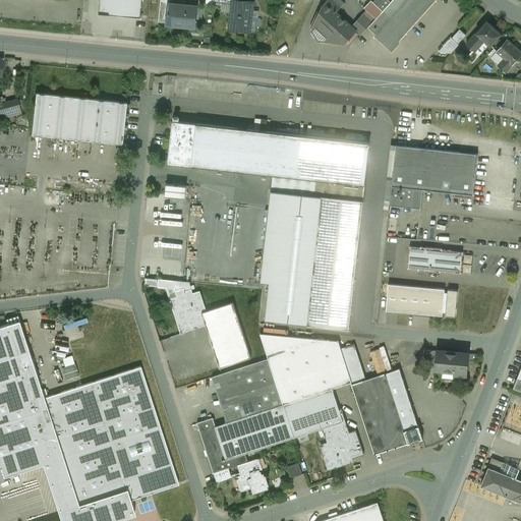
[(142,0),(100,0),(99,13),(140,17),(142,0)]
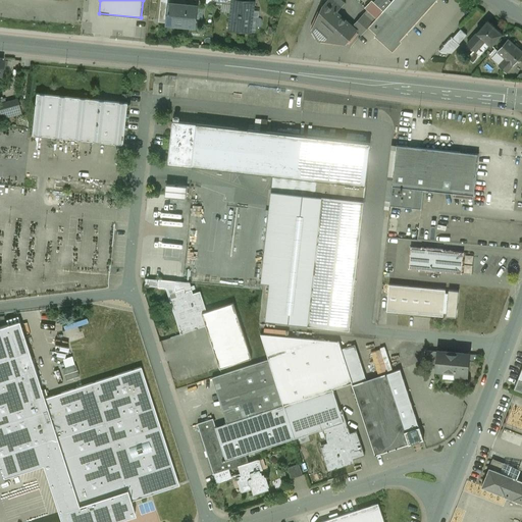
[(169,0),(160,0),(158,22),(166,23),(168,5),(169,5),(169,0)]
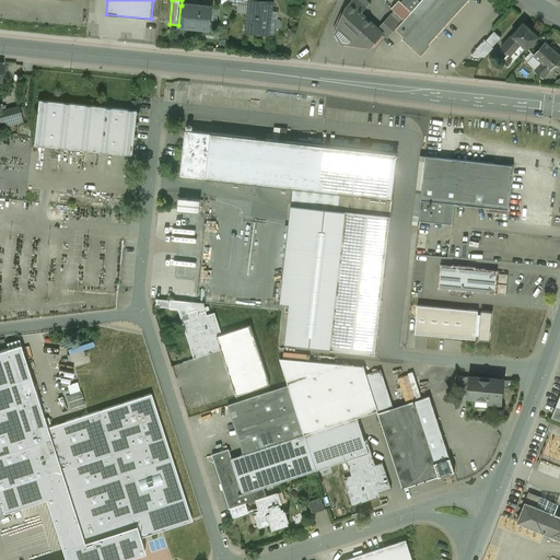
[(271,2),(251,0),(244,0),(245,1),(249,1),(246,33),(255,34),(268,35),(271,2)]
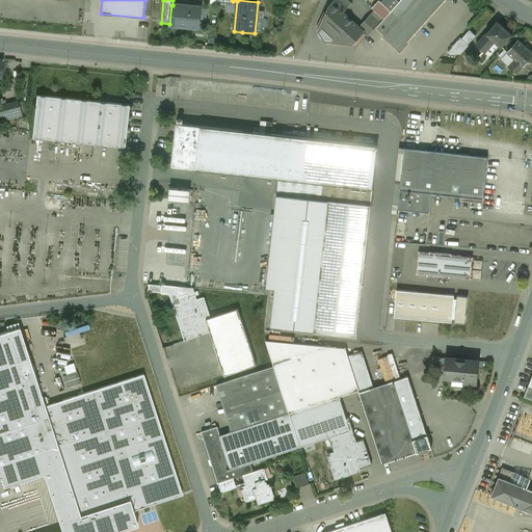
[(338,0),(335,0),(328,6),(318,30),(325,41),(353,44),(364,31),(360,28),(342,12),(347,7),(338,0)]
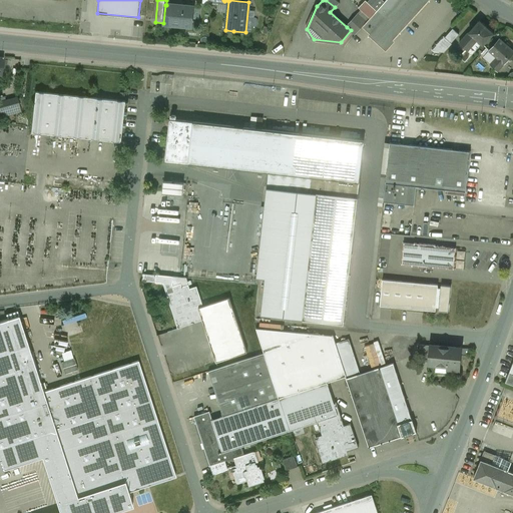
[(386,0),(366,22),(362,27),(380,43),(381,42),(385,45),(390,41),(391,42),(429,0),(386,0)]
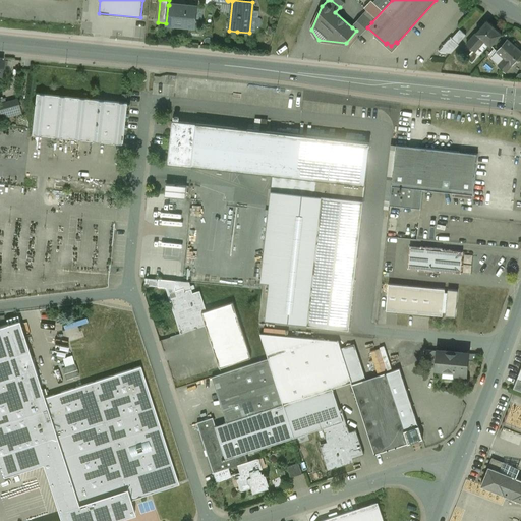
[(169,5),(168,5),(166,23),(166,24),(167,24),(167,23),(185,24),(185,26),(194,27),(196,7),(187,6),(186,7),(169,5)]
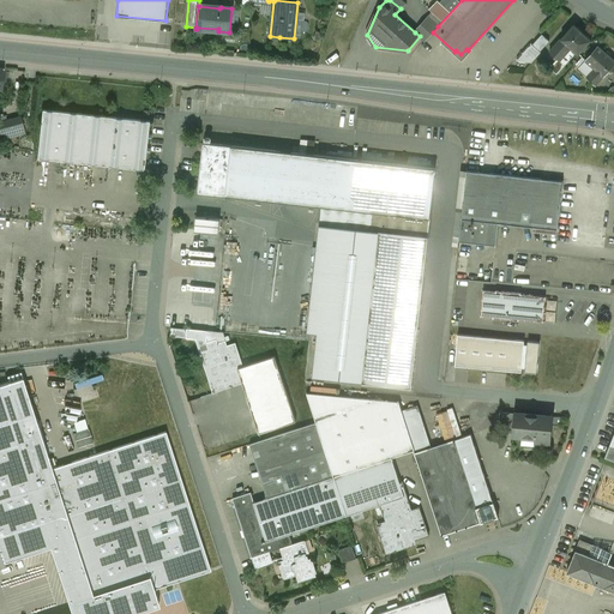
[(428,17),(415,32),(420,36),(425,41),(433,32),(438,26),(428,17)]
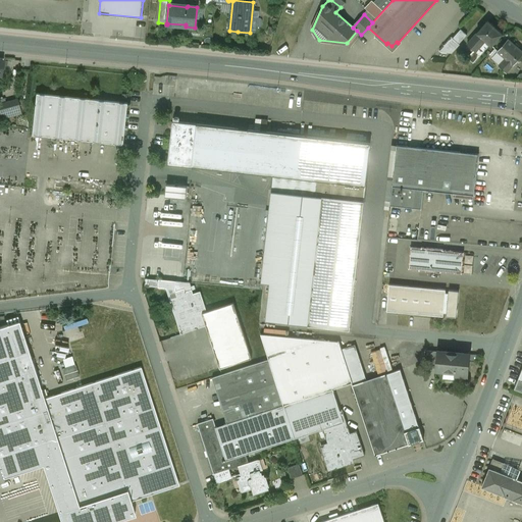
[(486,21),(466,44),(468,45),(461,52),(467,58),(471,54),(475,58),(484,49),(483,44),(486,41),(490,46),(501,34),(486,21)]
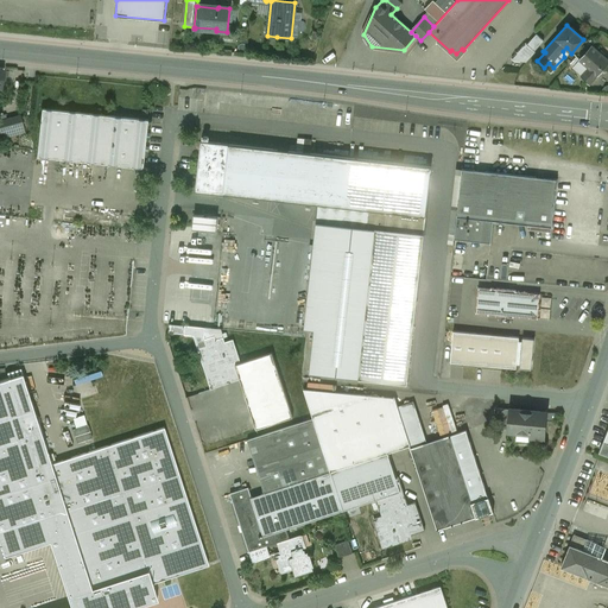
[(536,35),(527,45),(526,44),(511,61),(526,63),(536,52),(534,51),(544,42),(536,35)]
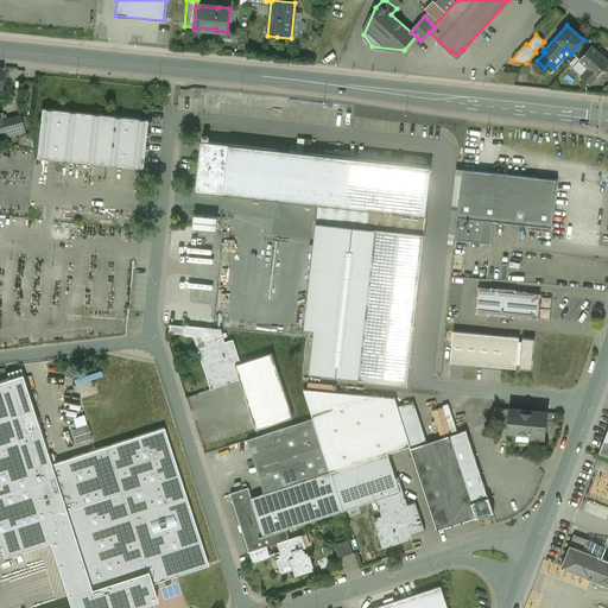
[(607,63),(607,61),(591,46),(580,59),(588,68),(582,75),(578,71),(569,82),(577,88),(584,80),(589,84),(607,63)]
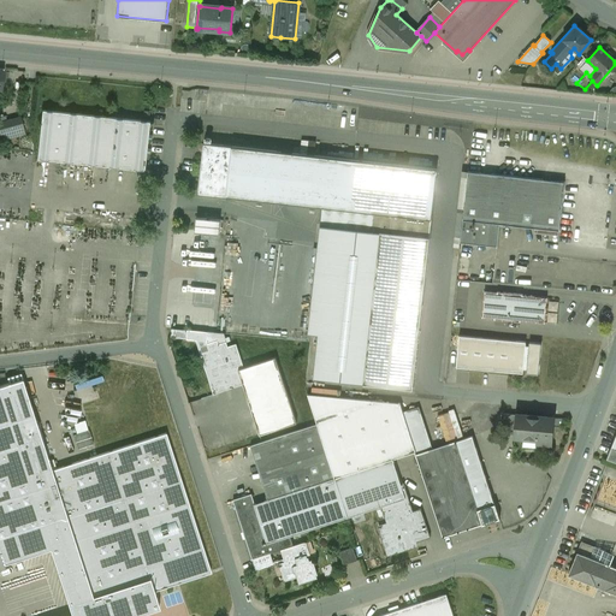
[(3,70),(0,69),(0,102),(0,101),(10,102),(11,84),(1,83),(3,70)]
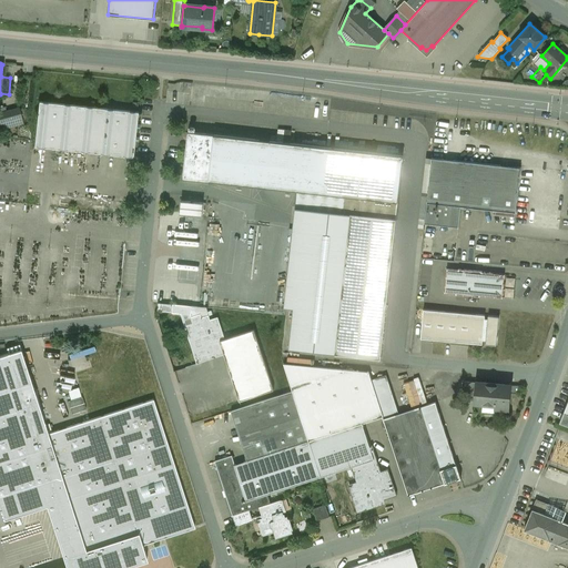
[(171,92),(193,93),(193,82),(171,81),(171,92)]
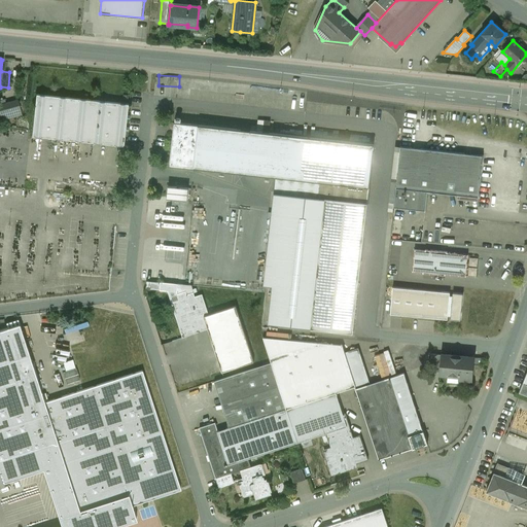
[(129,105),(36,95),(31,136),(125,146),(129,105)]
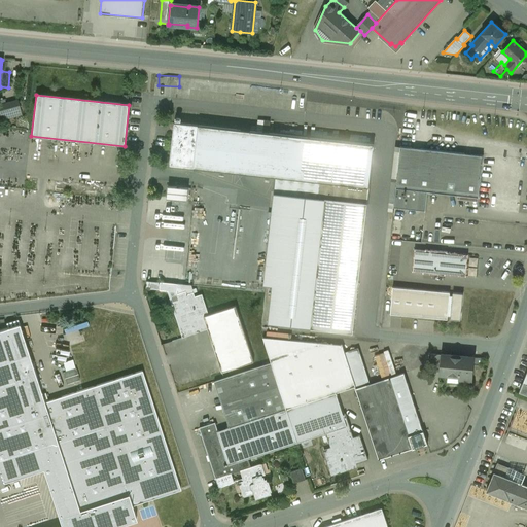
[(18,101),(5,104),(9,118),(21,115),(18,101)]
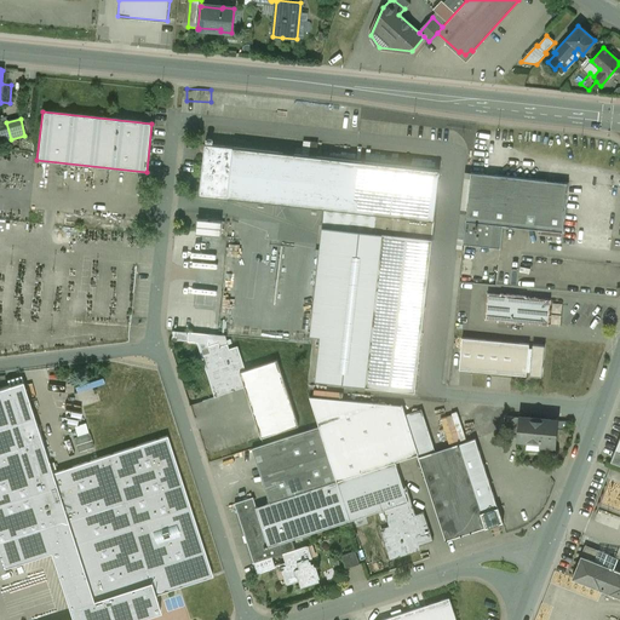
[(6,122),(0,124),(0,136),(1,142),(11,139),(6,122)]
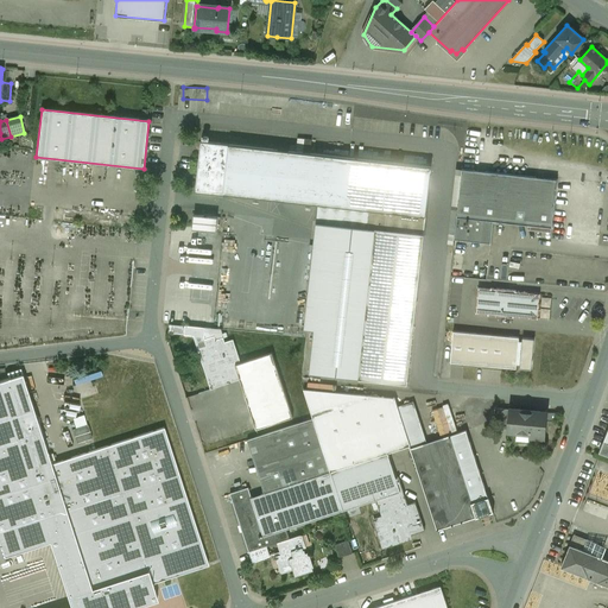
[(229,145),(202,143),(197,190),(223,192),(229,145)]
